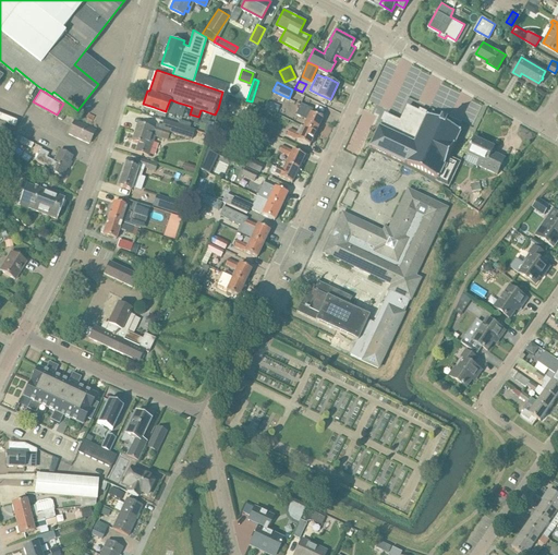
[(295,112),(306,118),(303,124),(316,130),(322,117),(311,111),(313,107),(301,101),(295,112)]
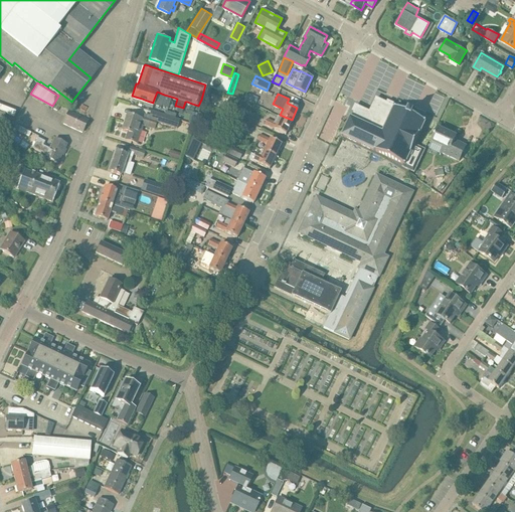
[(342,132),(342,133),(343,134),(374,148),(375,149),(404,162),(403,165),(414,170),(424,147),(414,143),(425,120),(425,121),(426,119),(424,119),(412,113),(413,111),(409,109),(408,111),(396,105),(395,105),(394,105),(393,104),(391,103),(391,104),(388,102),(387,101),(376,96),(369,110),(358,105),(359,105),(357,104),(357,105),(357,106),(355,109),(354,110),(352,116),(350,115),(350,117),(343,132),(342,132)]
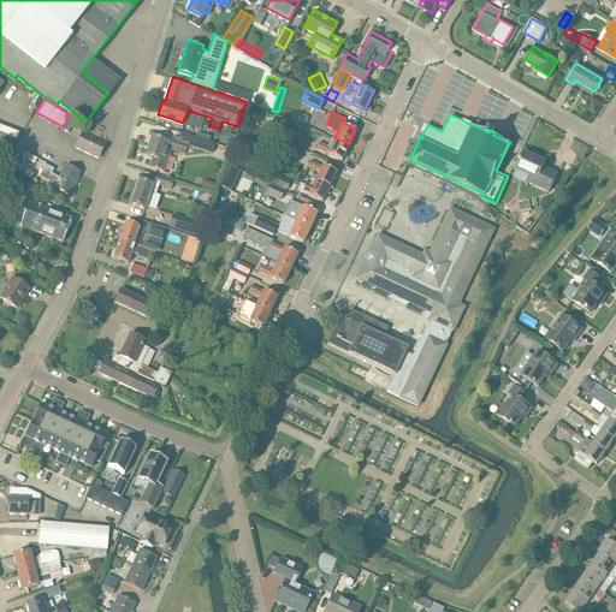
[(76,144),(88,150),(99,155),(105,141),(82,130),(76,144)]
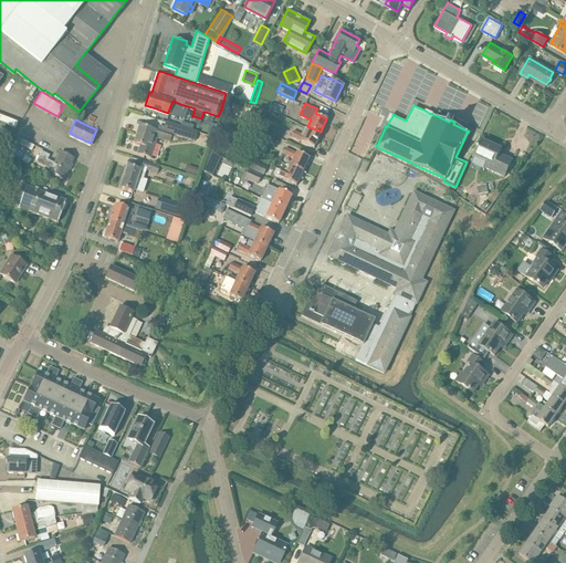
[(148,124),(148,126),(140,123),(134,141),(140,143),(138,150),(152,155),(157,136),(161,138),(170,141),(173,132),(195,139),(198,129),(167,120),(165,125),(159,124),(158,126),(148,124)]
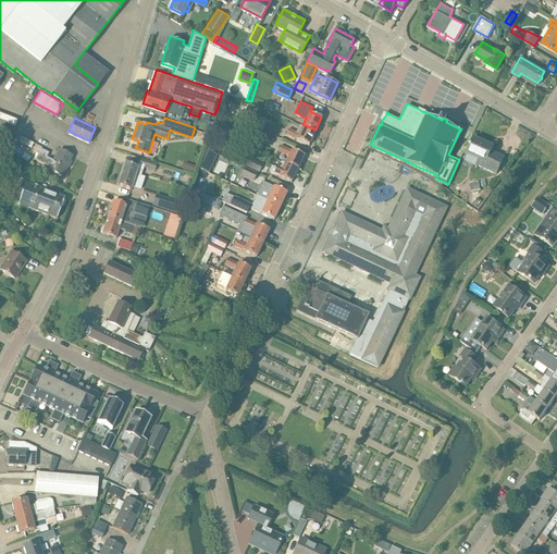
[(197,126),(209,132),(212,124),(200,119),(197,126)]
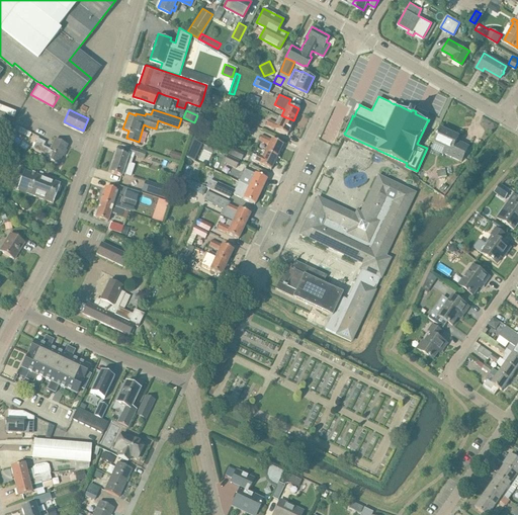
[(229,111),(227,115),(235,118),(234,120),(241,124),(240,125),(252,131),(254,125),(236,116),(236,115),(229,111)]
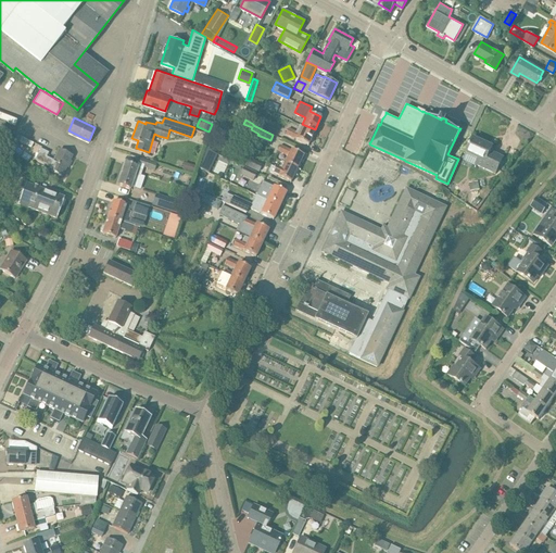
[(265,120),(262,126),(274,133),(277,125),(265,120)]
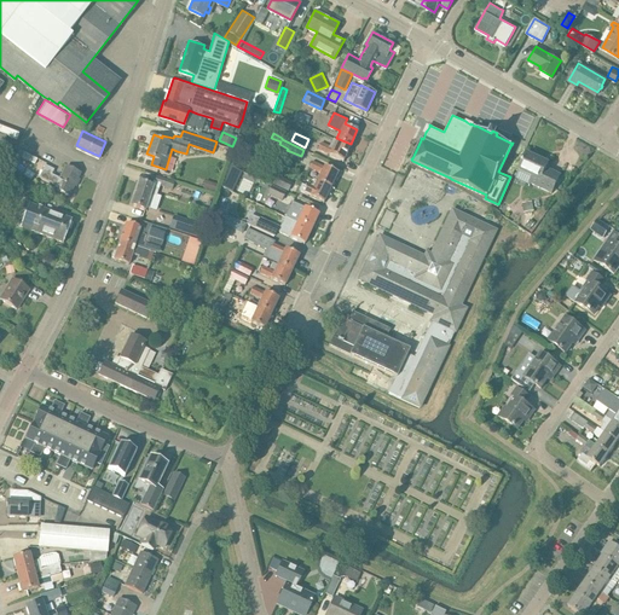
[(329,152),(343,160),(351,144),(336,138),(333,135),(328,144),(319,140),(317,146),(329,151),(329,152)]
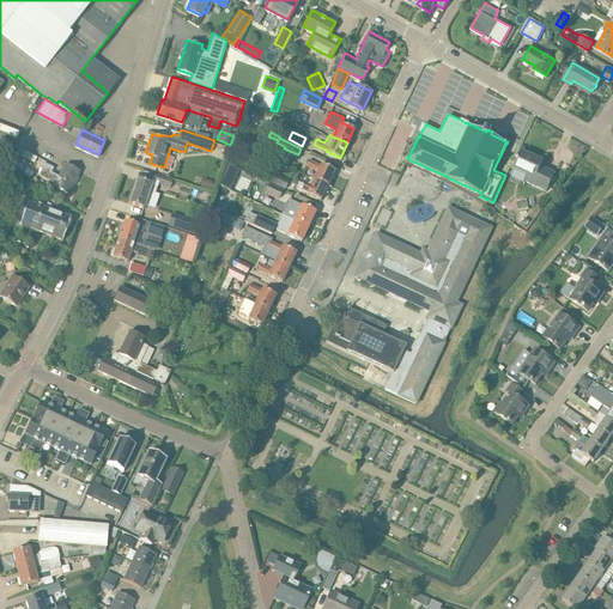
[(522,150),(514,166),(528,174),(525,178),(547,189),(554,171),(541,165),(544,159),(522,150)]
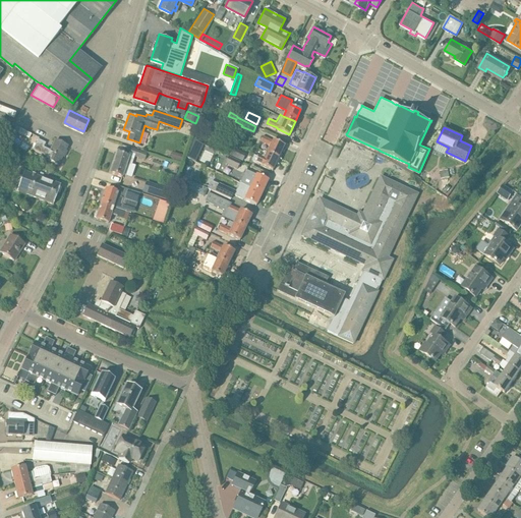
[(7,138),(12,141),(16,135),(11,132),(7,138)]
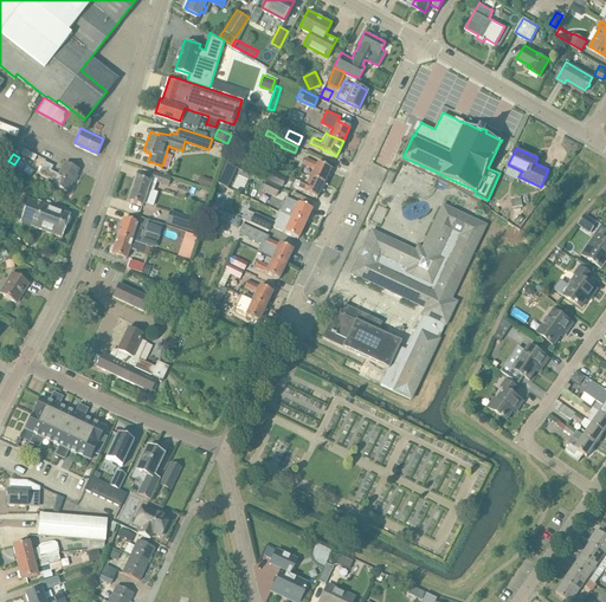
[(314,167),(310,175),(323,181),(330,167),(316,160),(316,161),(304,155),(302,161),(314,167)]
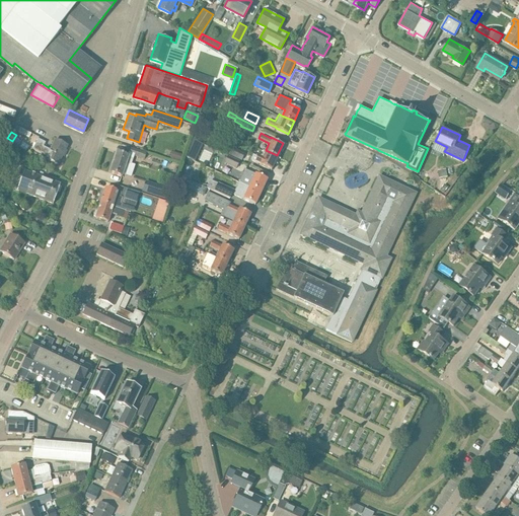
[(58,162),(67,144),(55,138),(50,148),(43,144),(45,141),(38,137),(32,147),(40,151),(41,150),(48,153),(46,156),(58,162)]
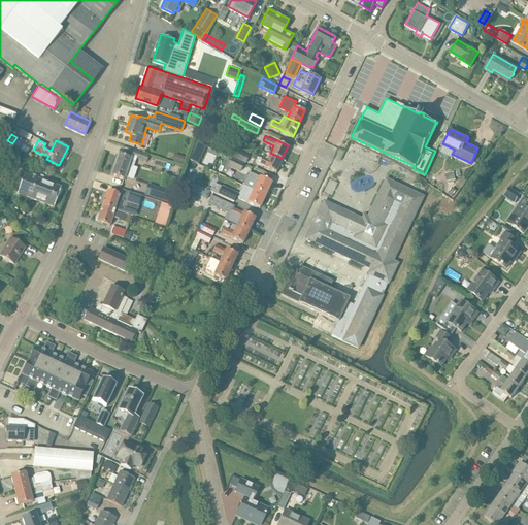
[(194,139),(189,158),(199,161),(204,142),(194,139)]
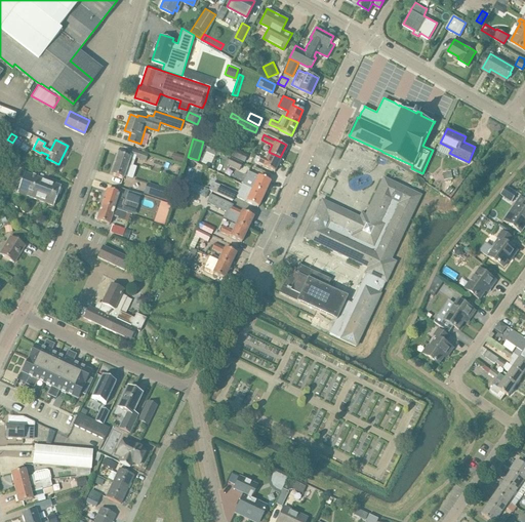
[(129,153),(147,158),(148,152),(131,147),(129,153)]
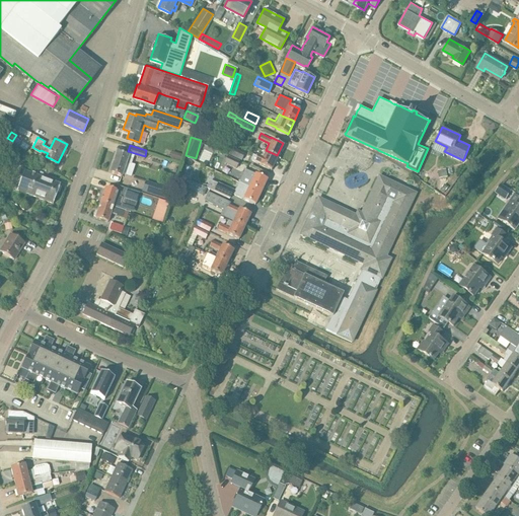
[(232,145),(228,152),(240,157),(244,150),(232,145)]
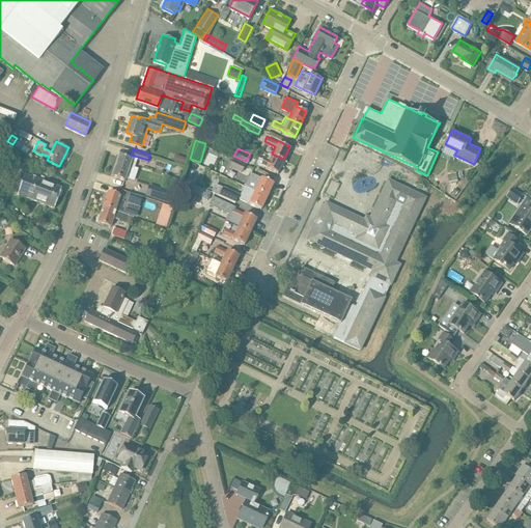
[(176,153),(174,160),(185,163),(187,156),(176,153)]
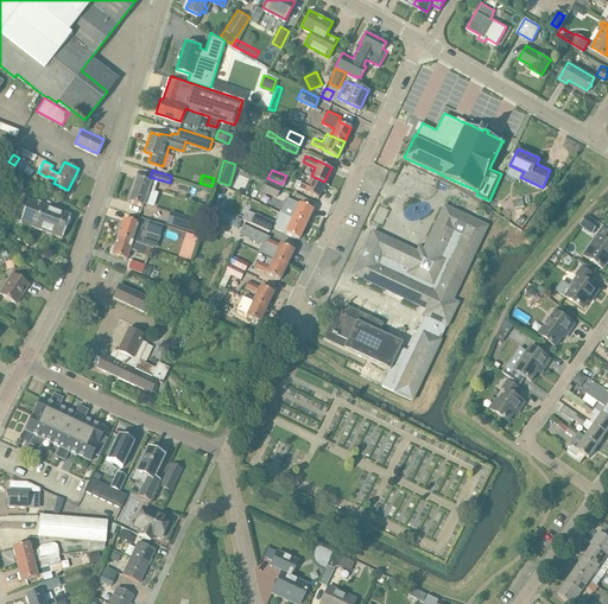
[(137,176),(130,199),(140,203),(143,204),(143,202),(147,189),(153,191),(154,189),(156,183),(150,180),(149,180),(137,176)]
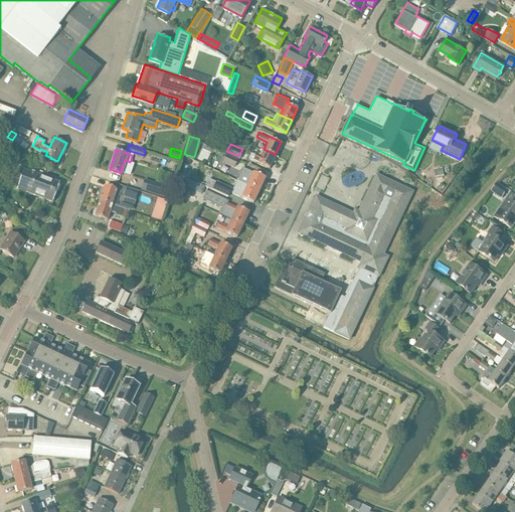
[(250,152),(248,157),(258,161),(256,161),(270,167),(275,154),(264,149),(261,156),(250,152)]
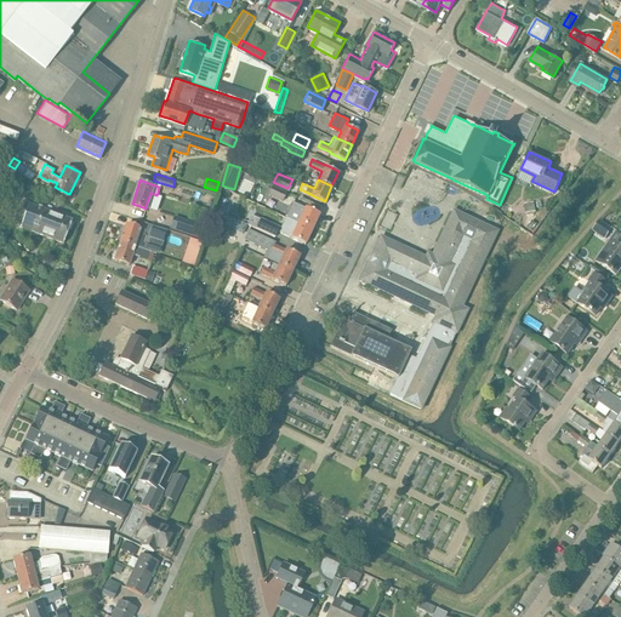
[(272,183),(268,192),(281,198),(285,189),(272,183)]
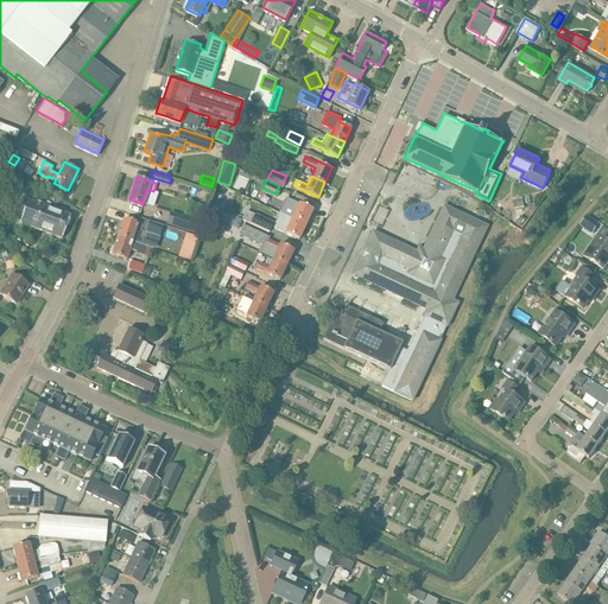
[(197,186),(194,198),(206,202),(209,190),(197,186)]
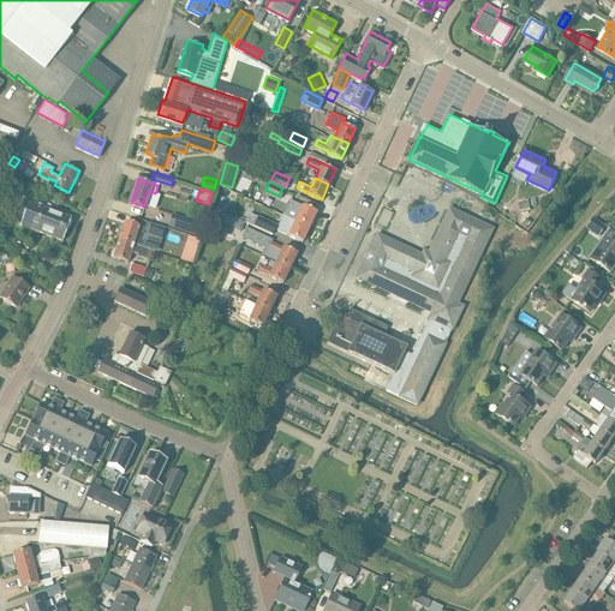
[(284,213),(284,214),(294,219),(309,226),(316,210),(302,203),(302,204),(291,198),(284,213)]
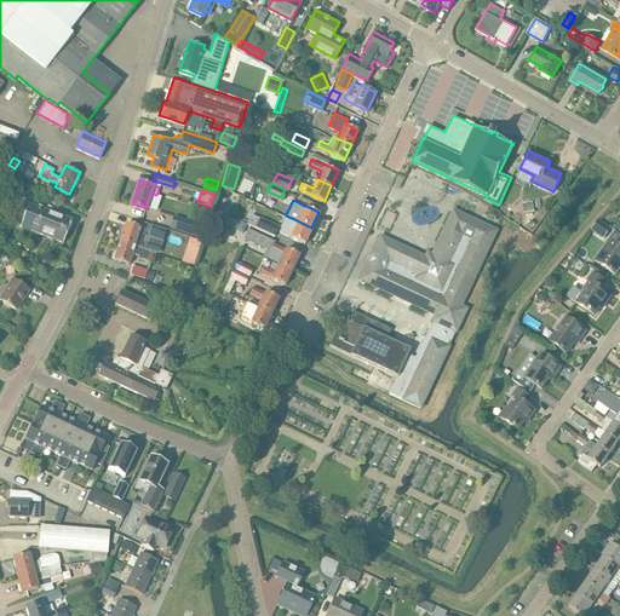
[(523,201),(526,211),(535,208),(533,200),(523,201)]
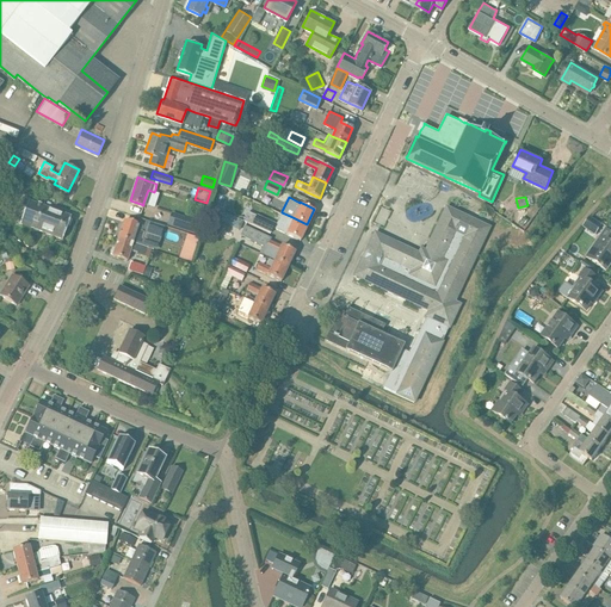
[(25,212),(20,222),(30,225),(32,220),(37,222),(39,214),(67,224),(71,215),(30,199),(25,212)]
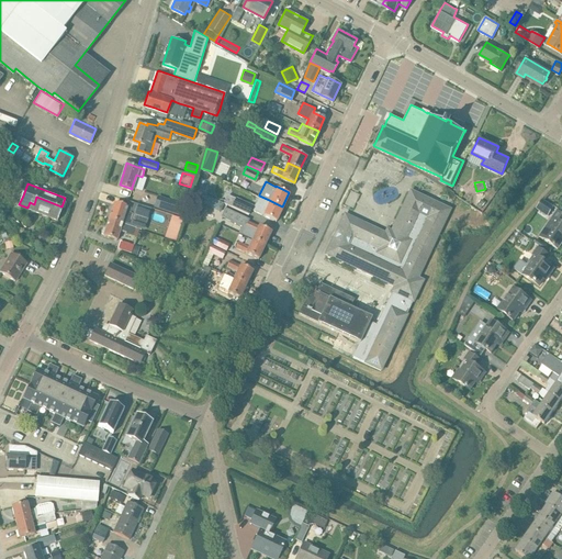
[(423,279),(417,276),(423,266),(429,255),(428,254),(429,252),(430,252),(436,239),(435,239),(437,236),(442,225),(442,224),(444,221),(445,222),(450,210),(449,210),(450,208),(435,200),(436,200),(426,196),(411,189),(409,191),(408,190),(392,226),(383,230),(347,213),(345,212),(326,252),(328,253),(327,254),(339,259),(340,258),(343,259),(343,260),(355,266),(372,274),(372,275),(384,280),(384,279),(394,284),(392,290),(413,300),(423,279)]
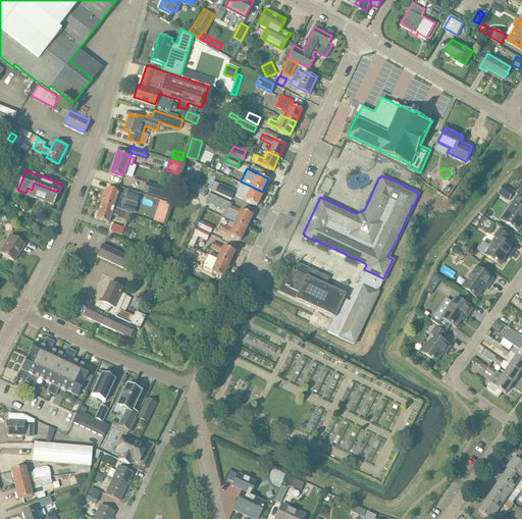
[(17,190),(21,182),(11,177),(7,186),(17,190)]
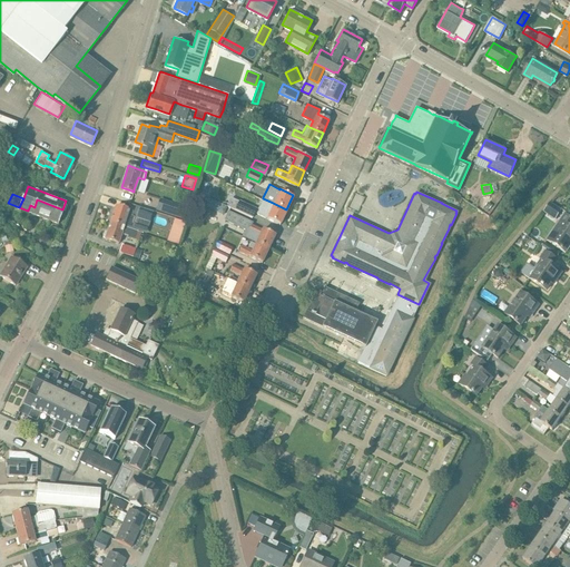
[(202,202),(200,203),(213,208),(217,199),(205,194),(202,202)]
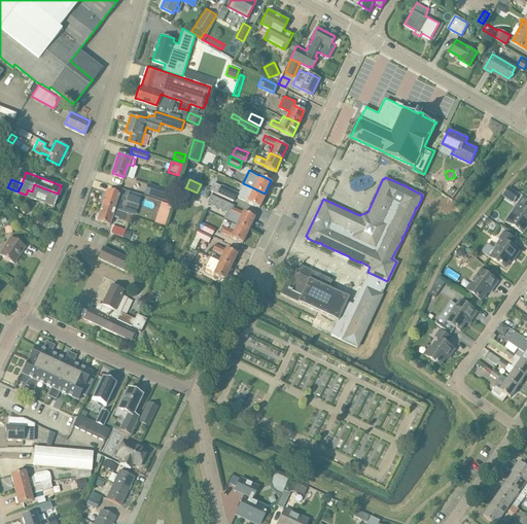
[(148,181),(144,193),(167,200),(168,199),(170,191),(171,189),(148,181)]
